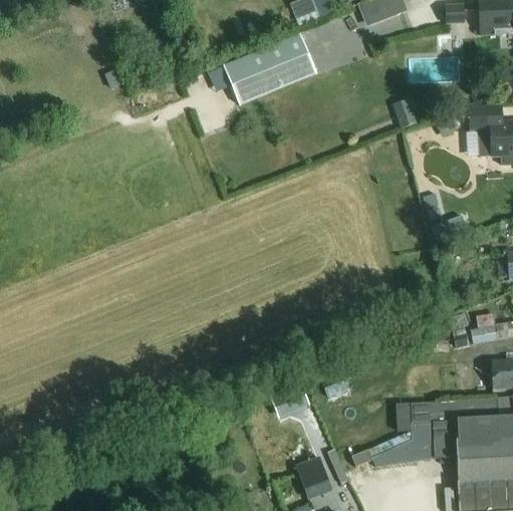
[(363,0),(356,3),(365,26),(407,10),(404,0),(363,0)]
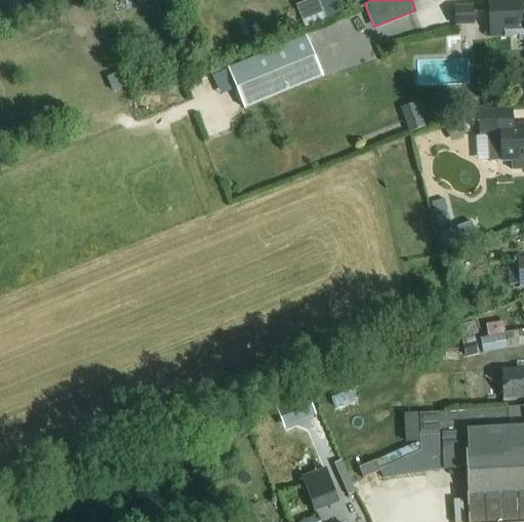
[(488,0),(490,34),(523,32),(523,0),(512,0),(488,0)]
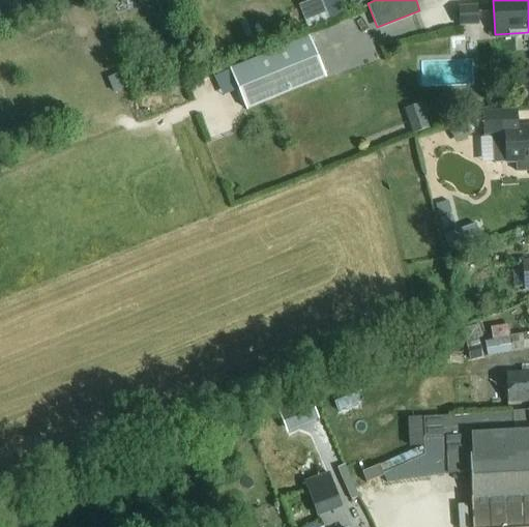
[(457,3),(458,23),(478,22),(476,2),(457,3)]
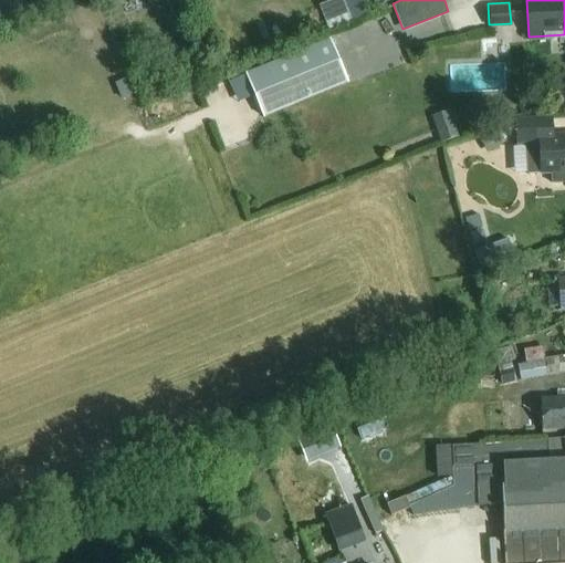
[(184,24),(178,11),(165,17),(170,30),(184,24)]
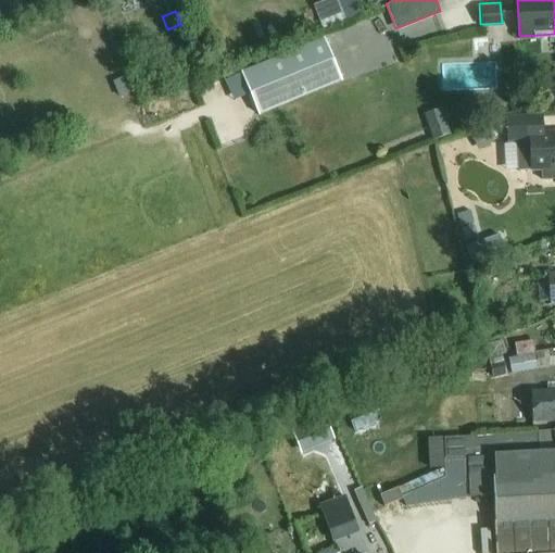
[(323,37),(242,71),(259,112),(340,78),(323,37)]
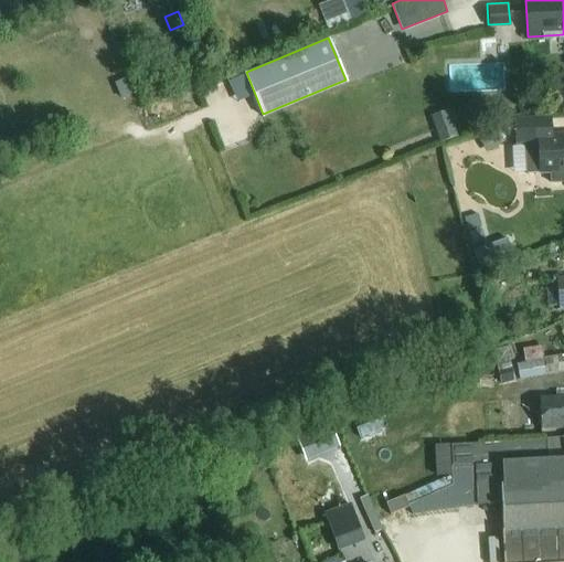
[(431,115),(439,140),(456,135),(447,109),(431,115)]
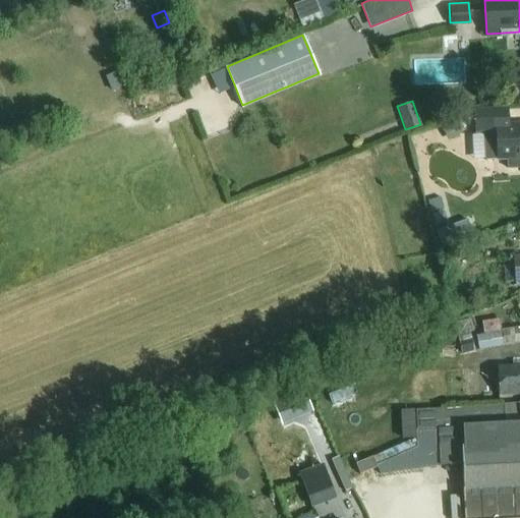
[(507,106),(474,108),(475,131),(483,131),(485,159),(508,157),(509,167),(519,166),(519,123),(508,124),(507,106)]
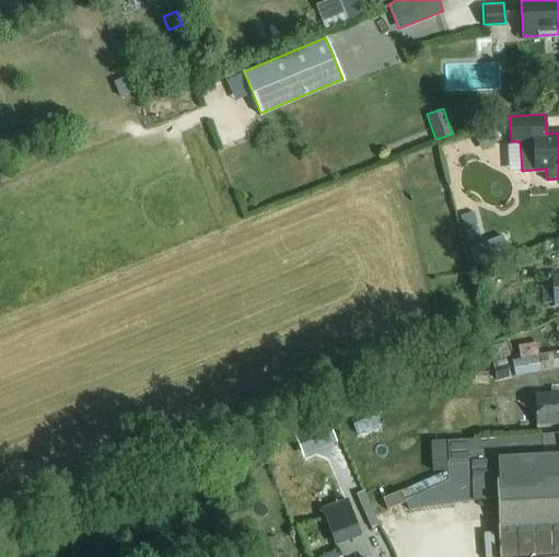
[(477,136),(484,148),(496,140),(489,129),(477,136)]
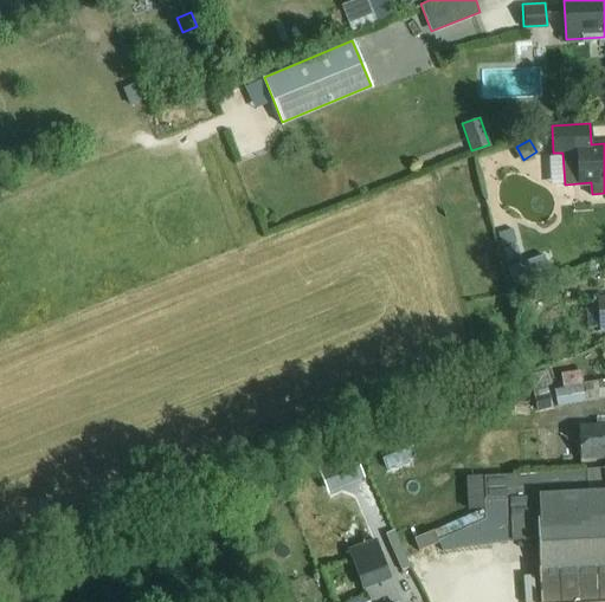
[(526,260),(508,267),(515,285),(533,279),(526,260)]
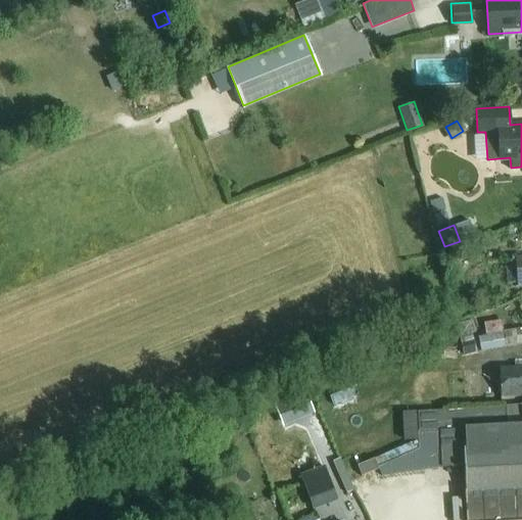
[(486,332),(478,334),(480,349),(506,345),(521,341),(521,326),(504,329),(503,319),(484,322),(486,332)]
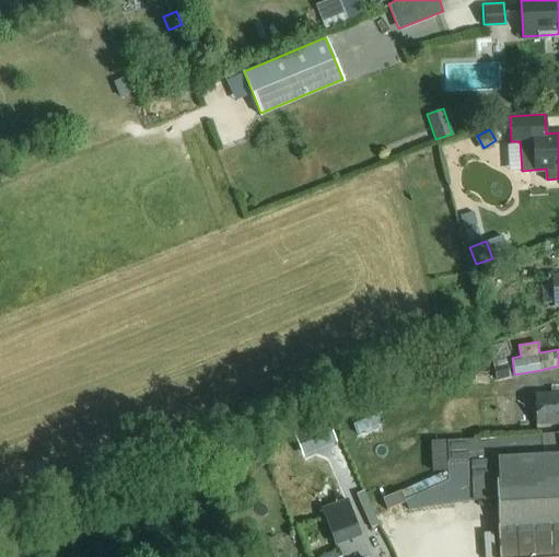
[(507,367),(495,370),(497,380),(510,378),(507,367)]
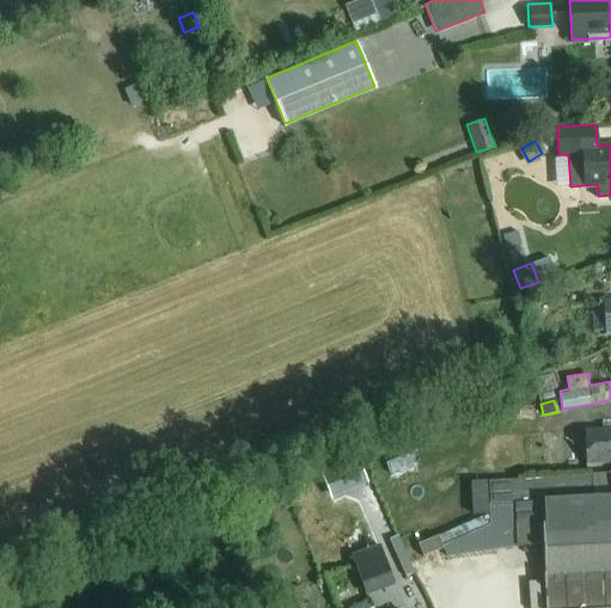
[(610,425),(587,429),(588,464),(610,461),(610,425)]
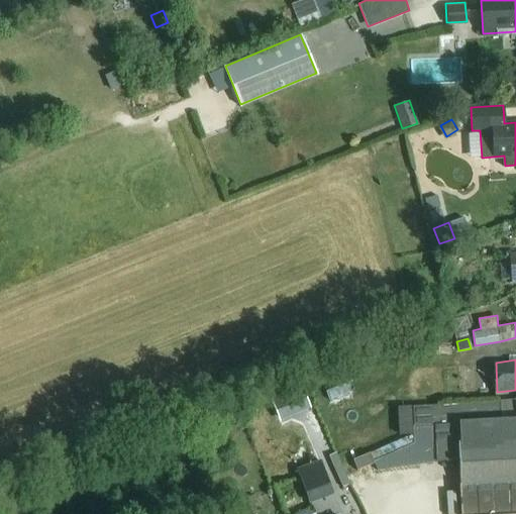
[(325,389),(329,399),(350,391),(346,382),(325,389)]
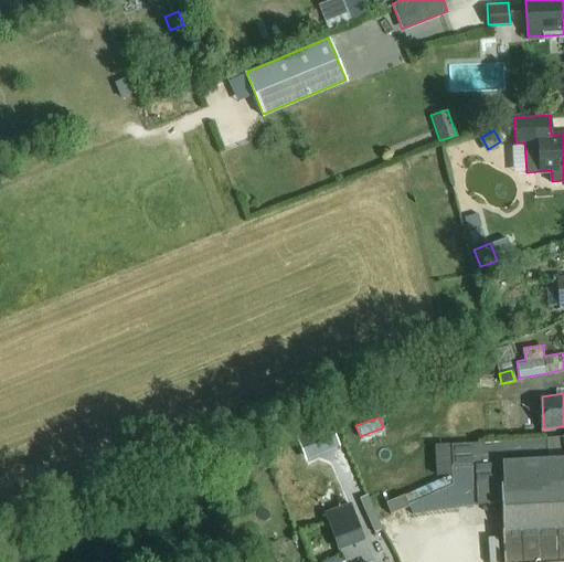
[(318,442),(322,452),(339,445),(334,434),(318,442)]
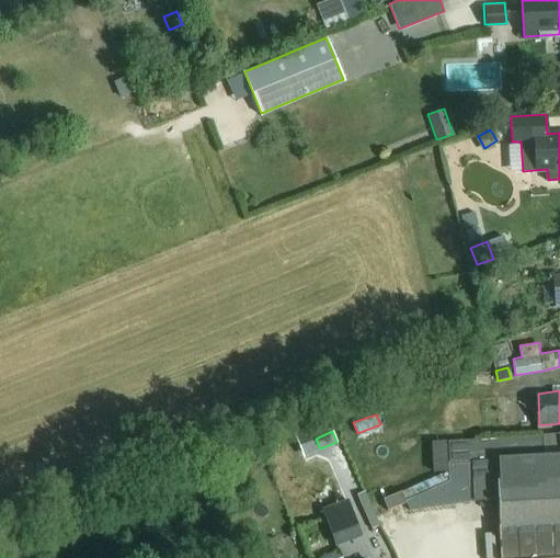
[(559,557),(559,457),(496,462),(498,480),(495,480),(498,557),(559,557)]
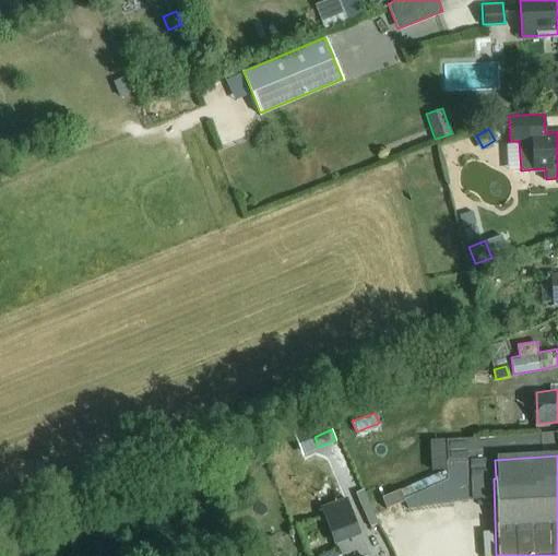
[(469,499),(467,462),(446,463),(446,468),(450,476),(405,497),(403,498),(403,499),(406,508),(469,499)]
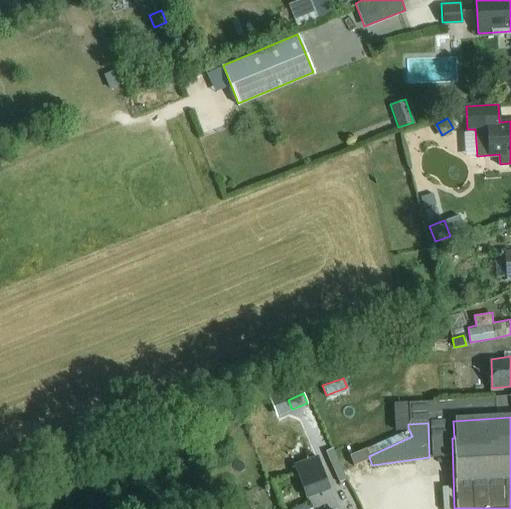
[(367,447),(371,455),(412,436),(408,428),(367,447)]
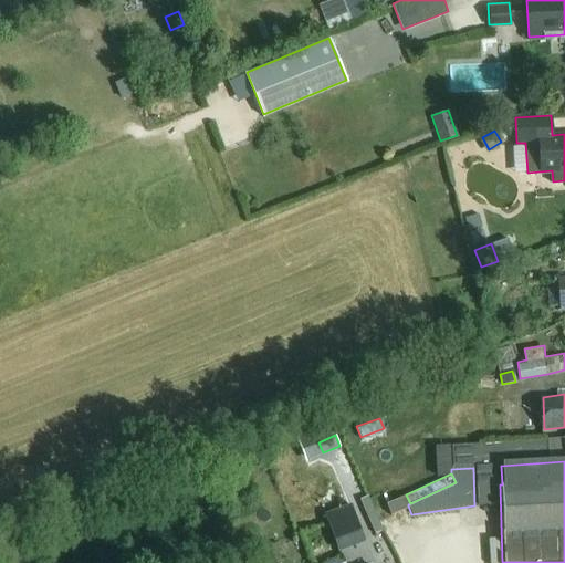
[(386,502),(390,513),(408,506),(404,494),(386,502)]
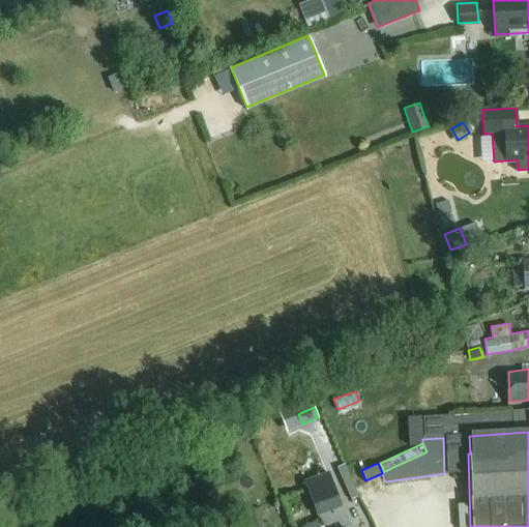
[(311,474),(320,511),(345,505),(335,469),(311,474)]
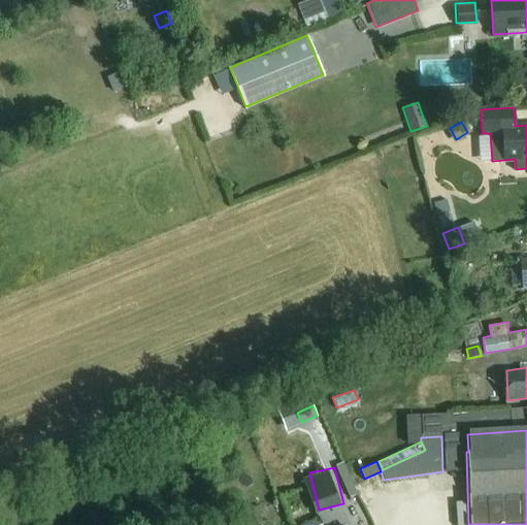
[(259,503),(246,507),(249,516),(262,512),(259,503)]
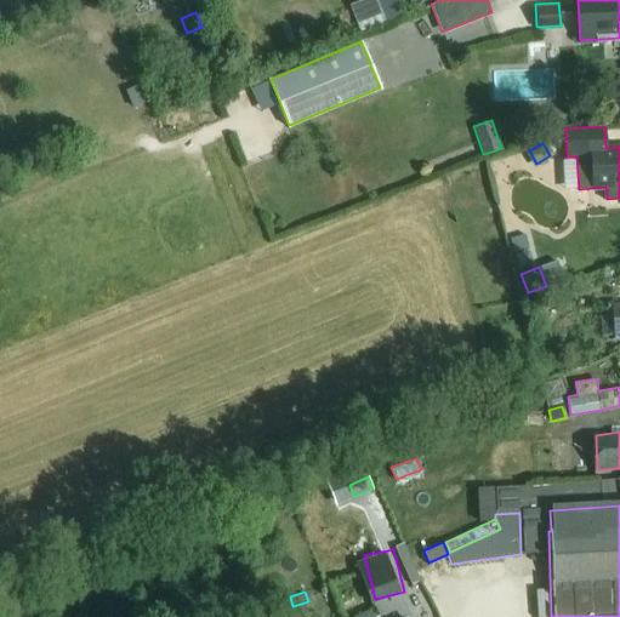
[(377,616),(374,606),(348,616),(377,616)]
